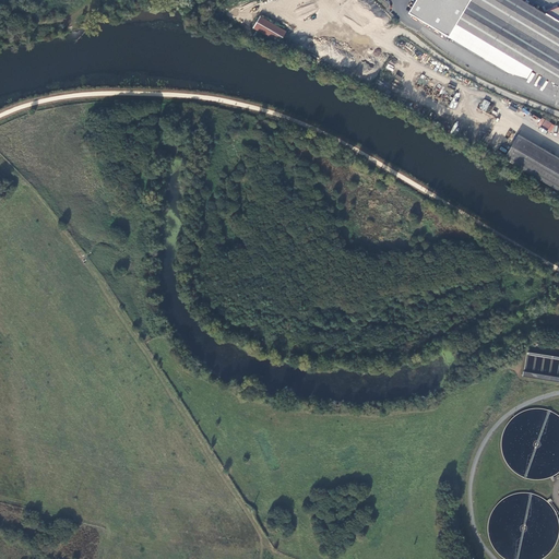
[(558,23),(538,11),(520,0),(415,0),(407,13),(498,68),(508,73),(527,79),(532,70),(558,85),(558,23)]
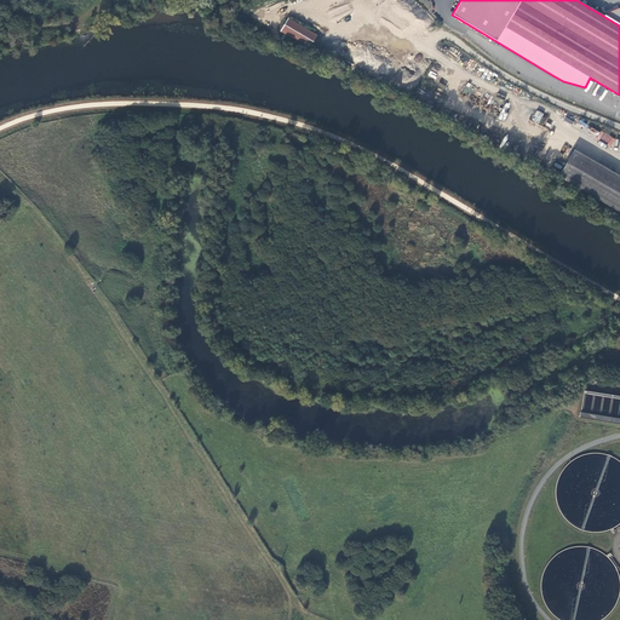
[(281,34),(311,51),(319,38),(288,21),(281,34)]
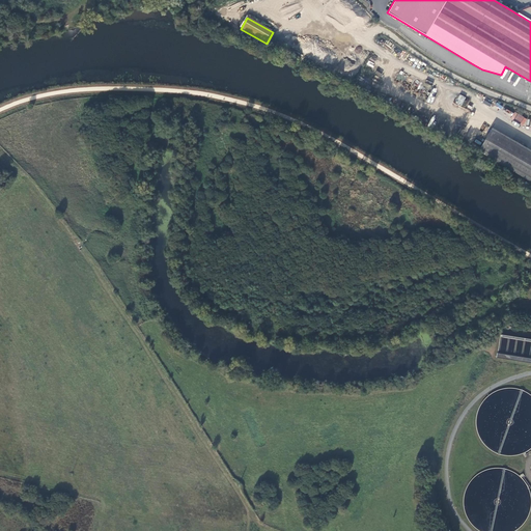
[(459,94),(455,103),(462,106),(466,96),(459,94)]
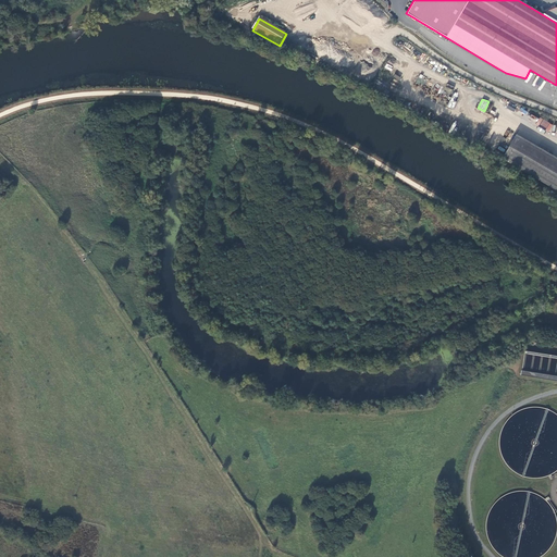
[(556,157),(517,134),(503,158),(556,189),(556,157)]
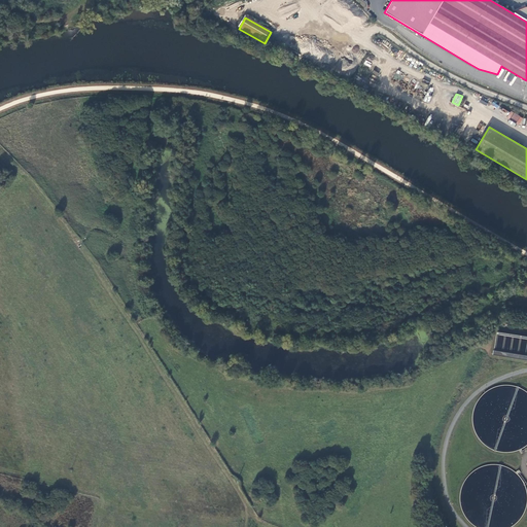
[(495,354),(526,358),(526,335),(499,331),(496,349),(495,349),(495,354)]
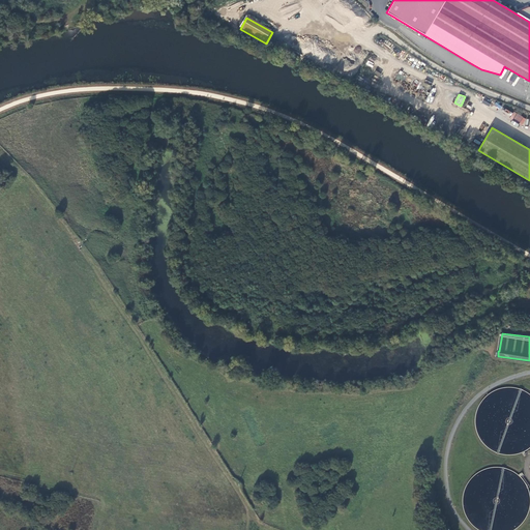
All buildings are outlined.
